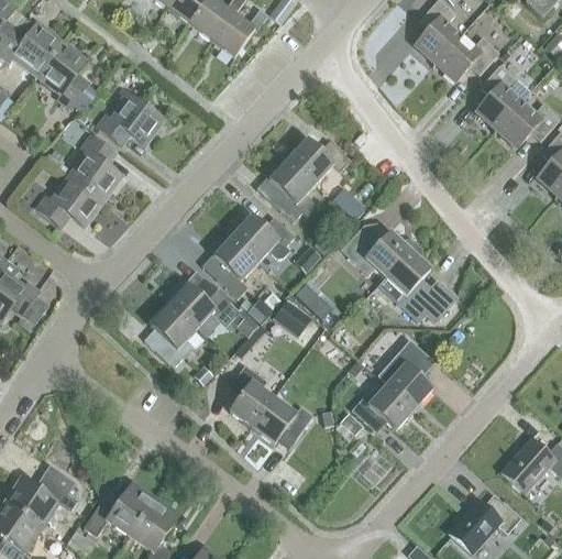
[(0,0),(0,50),(17,28),(6,20),(15,7),(7,0),(0,0)]
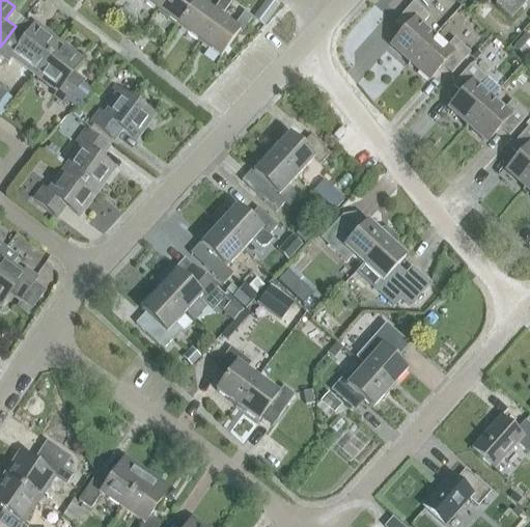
[(161,0),(156,7),(177,23),(194,0),(161,0)]
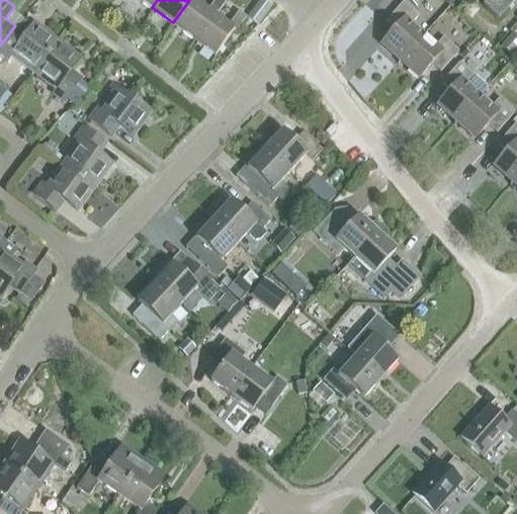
[(189,0),(173,22),(193,37),(212,11),(214,13),(225,0),(211,0),(207,7),(197,0),(189,0)]
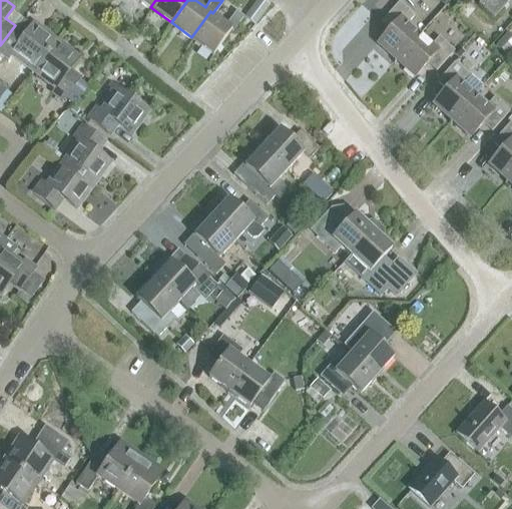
[(256,23),(271,3),(267,0),(254,0),(244,14),(256,23)]
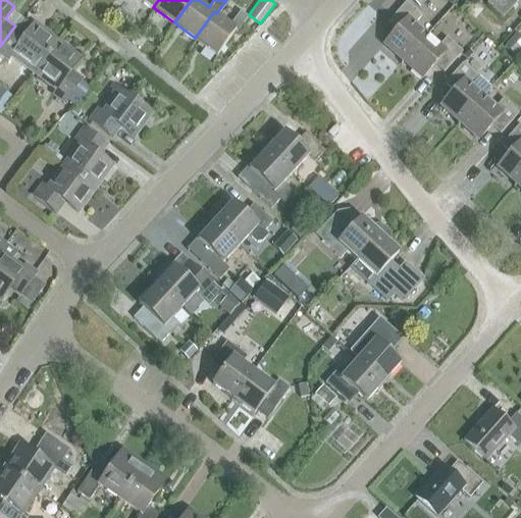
[(404,58),(426,33),(414,22),(422,13),(407,0),(405,0),(387,19),(397,28),(384,42),(404,58)]
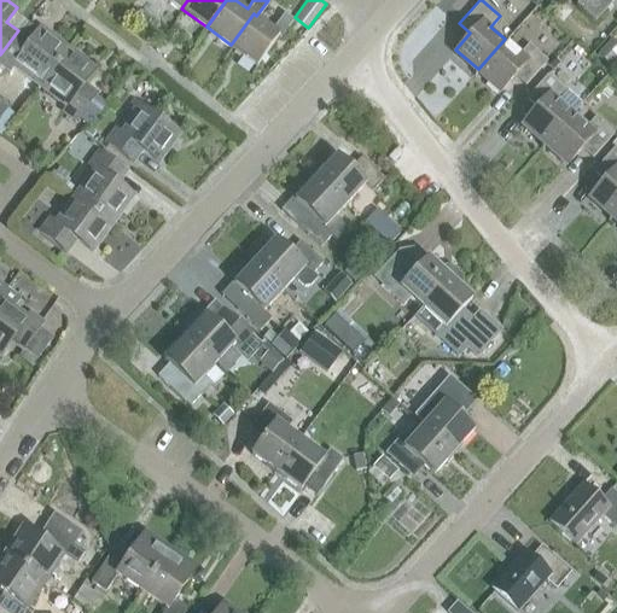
[(576,0),(575,1),(593,17),(607,0),(576,0)]
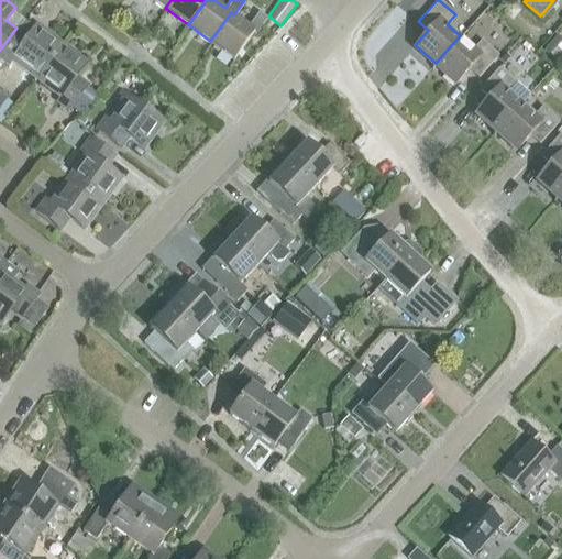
[(233,57),(253,30),(255,31),(267,14),(260,9),(248,24),(233,14),(231,12),(210,41),(233,57)]
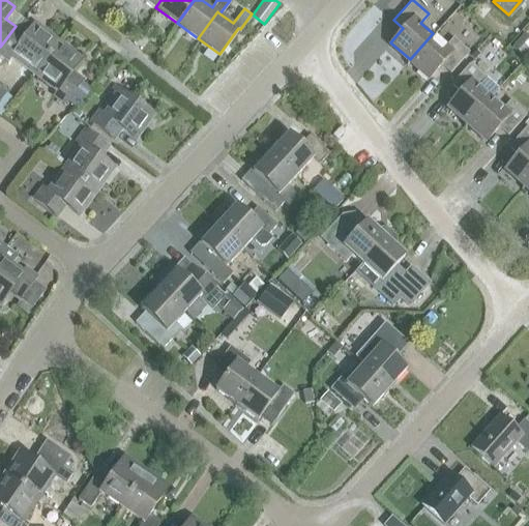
[(24,17),(17,27),(16,26),(0,47),(0,51),(9,58),(11,56),(27,67),(22,74),(30,79),(34,72),(33,72),(59,39),(35,21),(33,24),(24,17)]
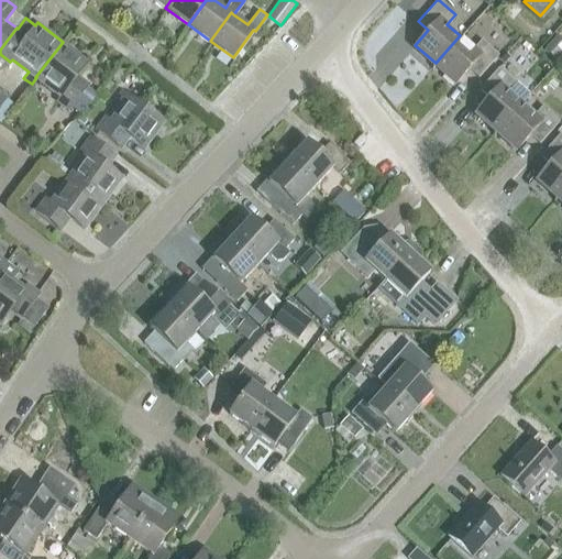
[(544,46),(555,56),(561,48),(561,35),(557,32),(544,46)]
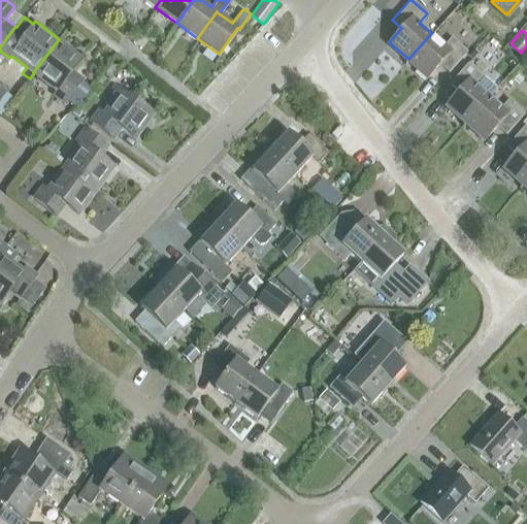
[(431,33),(408,59),(427,76),(439,62),(449,70),(467,50),(452,35),(443,44),(431,33)]
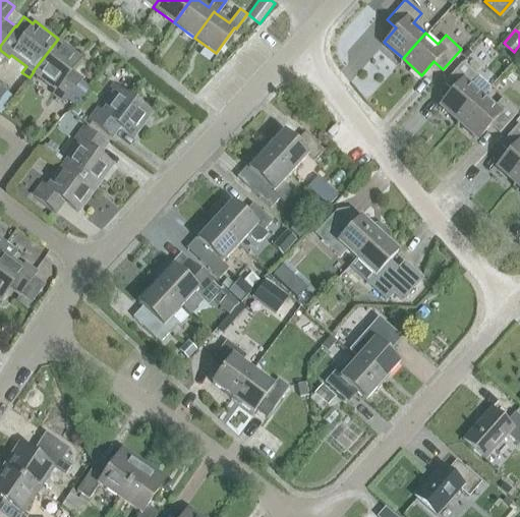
[(487,33),(473,49),(488,62),(503,46),(487,33)]
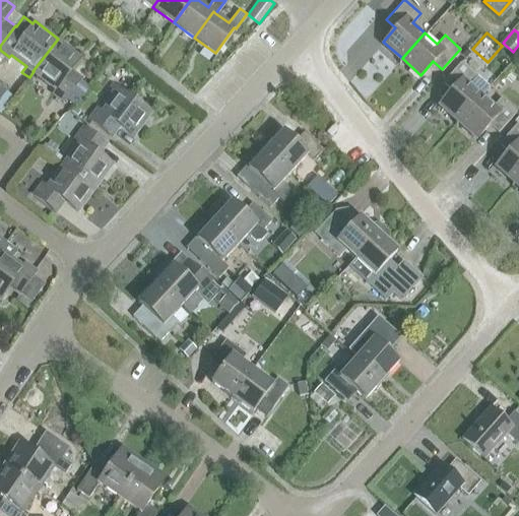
[(33,71),(34,71),(56,88),(53,91),(64,100),(81,77),(71,69),(81,56),(58,39),(33,71)]
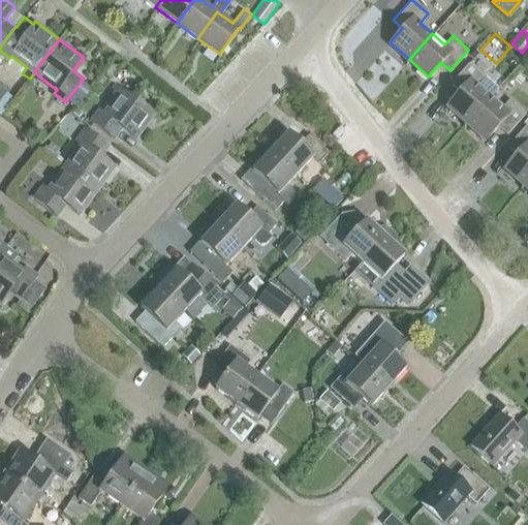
[(466,121),(489,95),(477,85),(485,75),(469,61),(451,82),(460,90),(447,104),(466,121)]
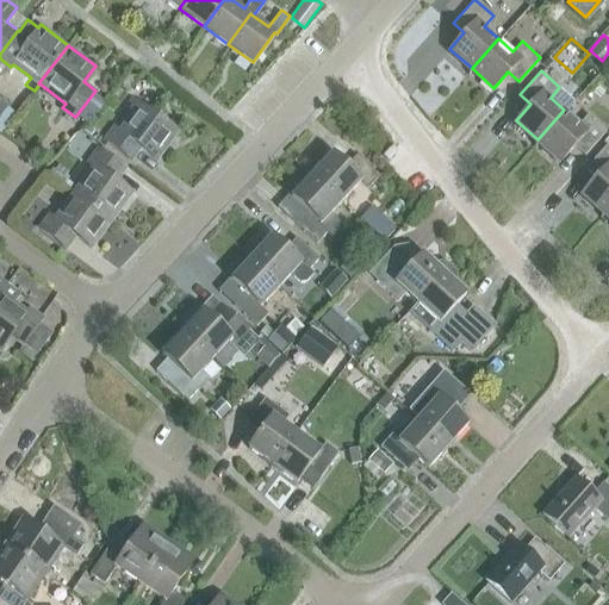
[(178,130),(138,100),(131,95),(122,108),(129,114),(119,128),(115,124),(104,137),(131,157),(141,145),(157,157),(178,130)]
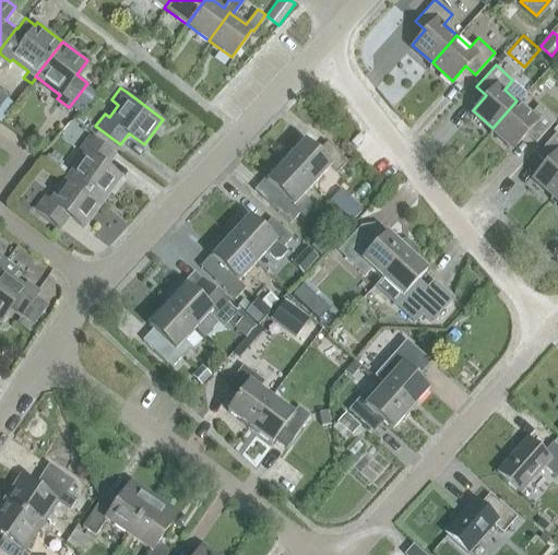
[(517,101),(493,128),(513,145),(526,131),(535,140),(555,118),(538,103),(530,113),(517,101)]
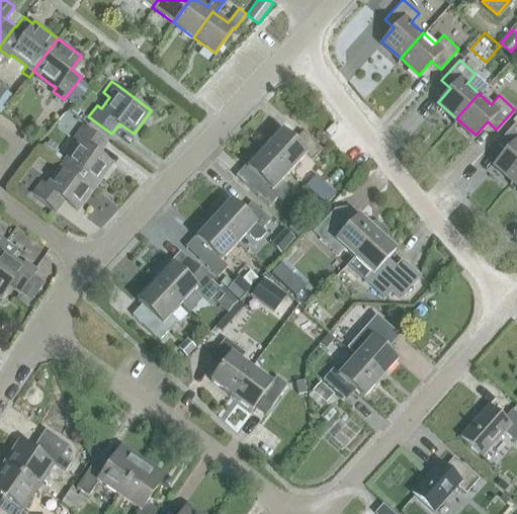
[(513,180),(516,175),(516,120),(497,141),(506,149),(494,163),(513,180)]
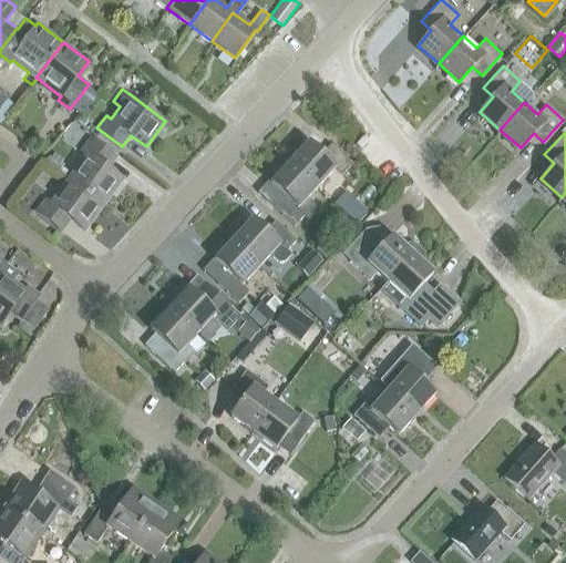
[(69,177),(104,203),(123,177),(107,166),(116,155),(91,136),(82,149),(88,152),(69,177)]
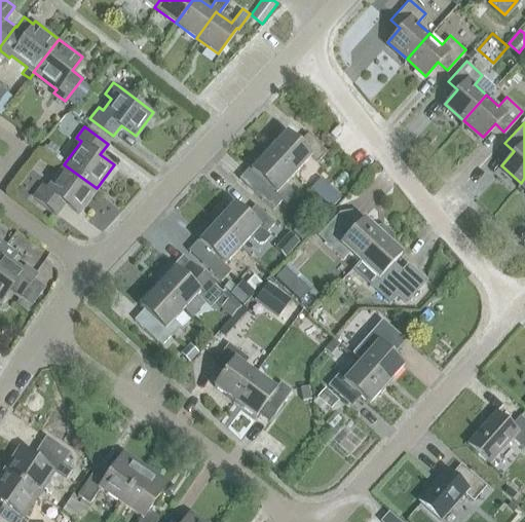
[(269,149),(294,172),(311,153),(319,159),(328,149),(308,132),(299,141),(287,131),(269,149)]
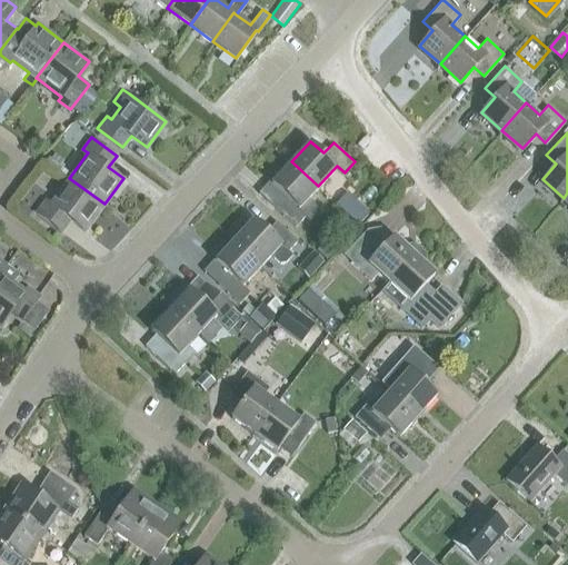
[(308,197),(318,186),(291,161),(272,182),(285,194),(276,205),(297,224),(306,215),(310,219),(320,208),(308,197)]
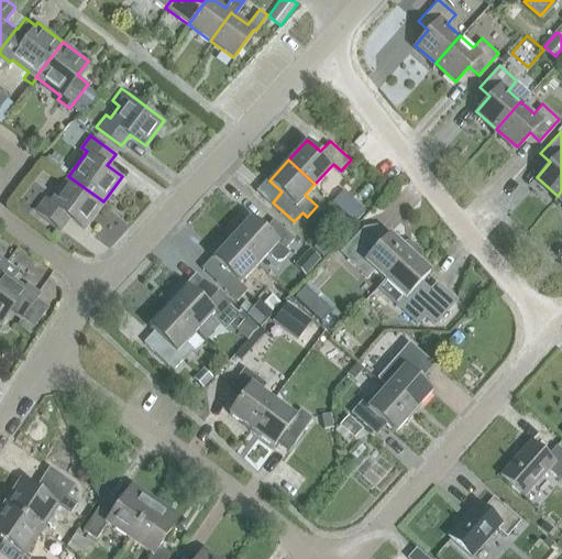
[(85,227),(103,201),(68,176),(51,200),(45,196),(36,208),(62,227),(69,216),(85,227)]
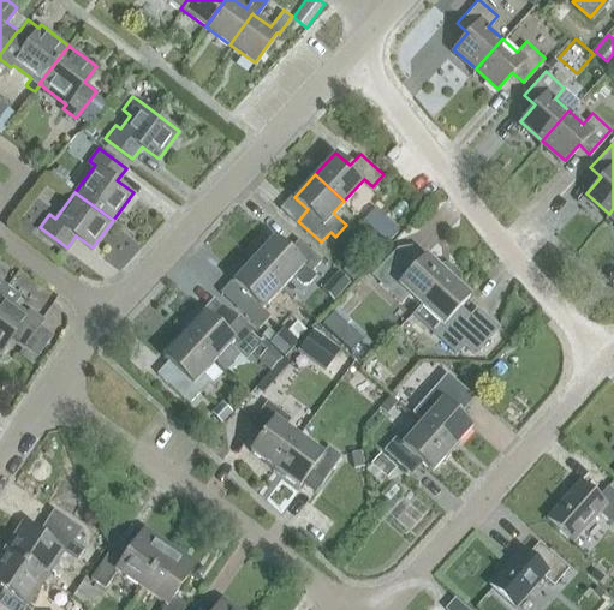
[(369,223),(383,237),(395,223),(381,209),(369,223)]
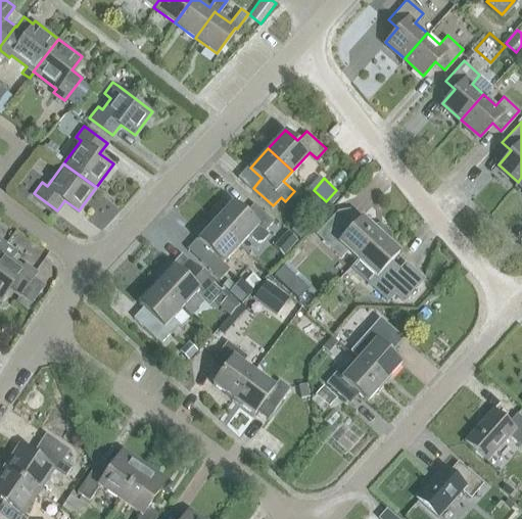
[(216,219),(241,241),(249,233),(257,240),(263,239),(270,232),(266,229),(275,219),(254,201),(245,211),(233,200),(216,219)]
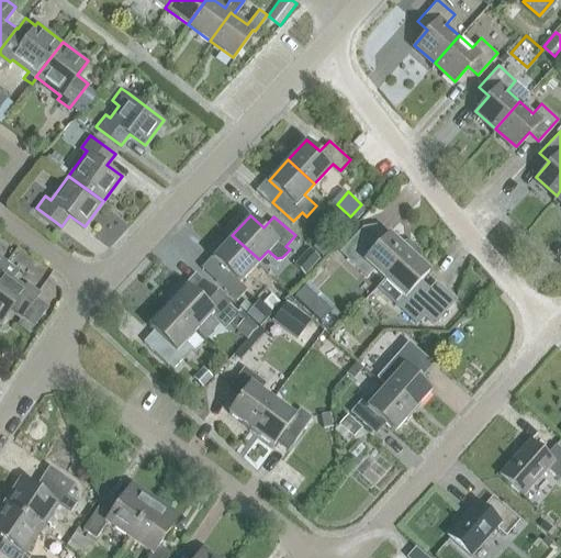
[(323,253),(335,240),(325,231),(313,243),(323,253)]
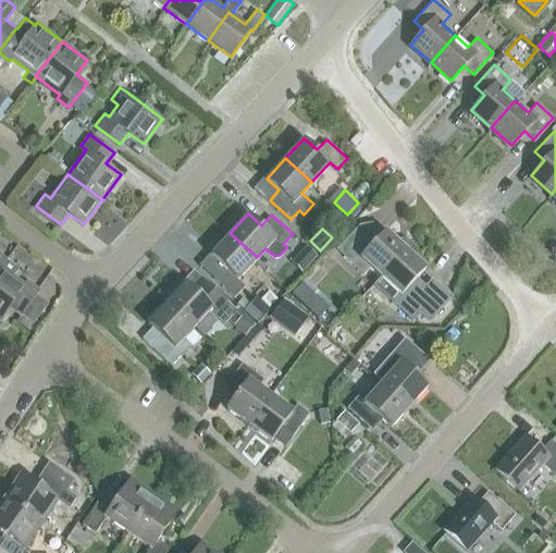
[(362,232),(344,254),(355,263),(365,272),(371,266),(381,274),(405,248),(397,241),(385,230),(384,230),(373,242),(362,232)]
